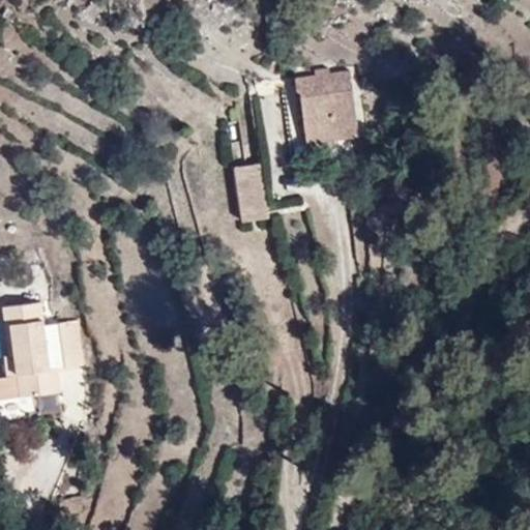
[(298,78),(299,99),(307,99),(308,145),(359,142),(355,75),(298,78)]
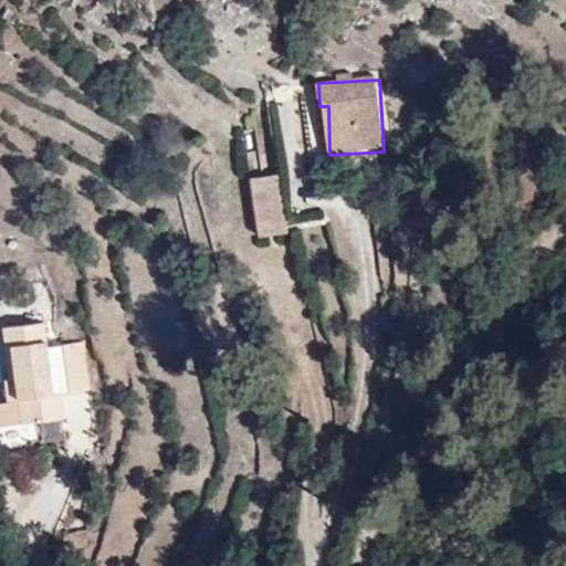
[(282,220),(278,168),(251,171),(253,221),(282,220)]
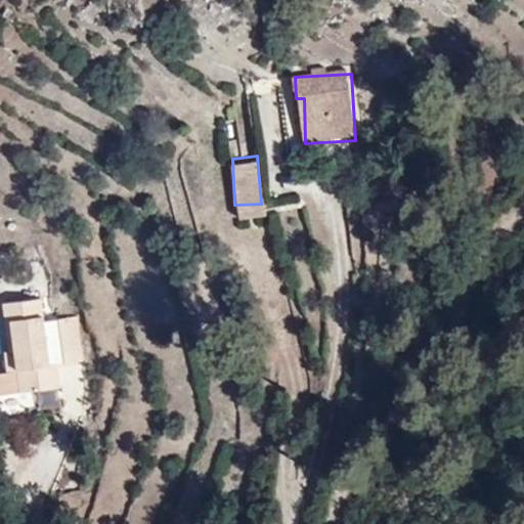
[(3,306),(13,360),(18,359),(20,373),(24,393),(62,387),(58,361),(49,363),(41,321),(37,300),(3,306)]
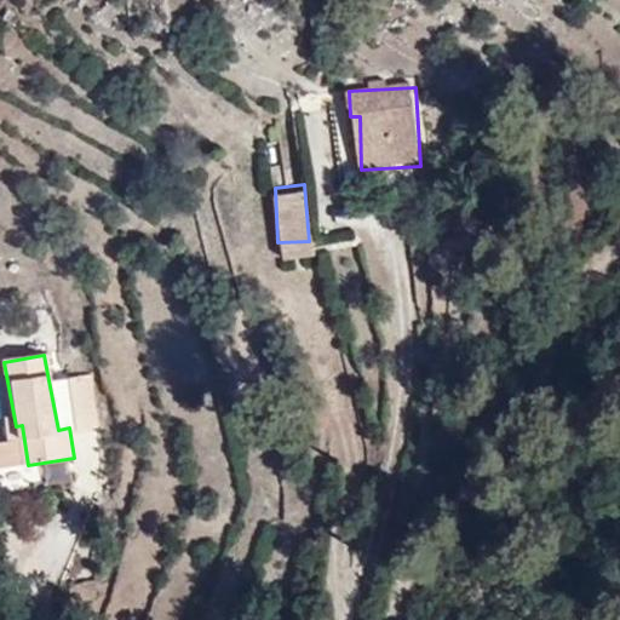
[(101,424),(90,373),(64,377),(76,429),(101,424)]
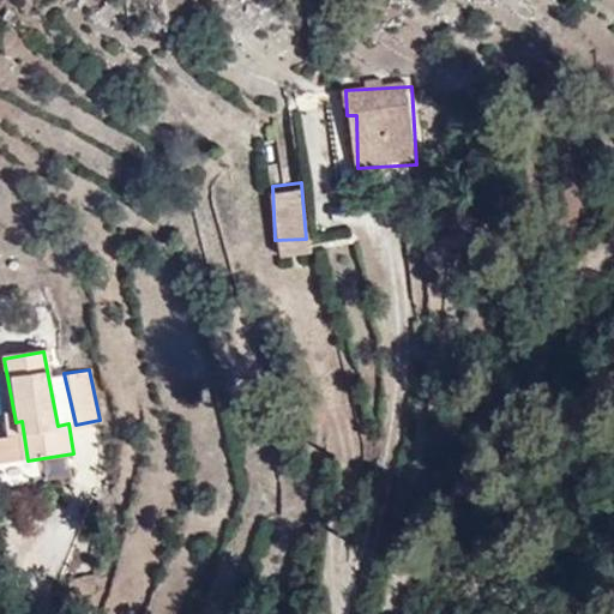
[(48,377),(58,426),(68,423),(76,425),(64,373),(48,377)]
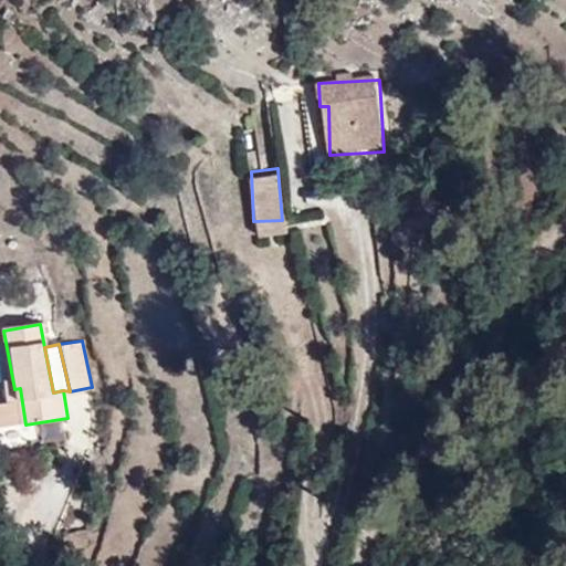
[(20,388),(14,389),(6,389),(9,404),(22,402),(20,388)]
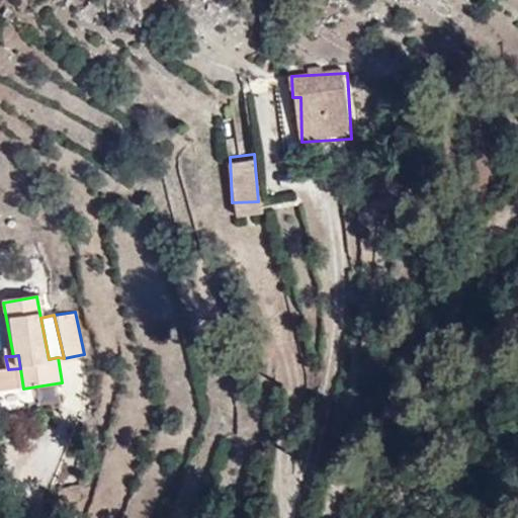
All buildings are outlined.
